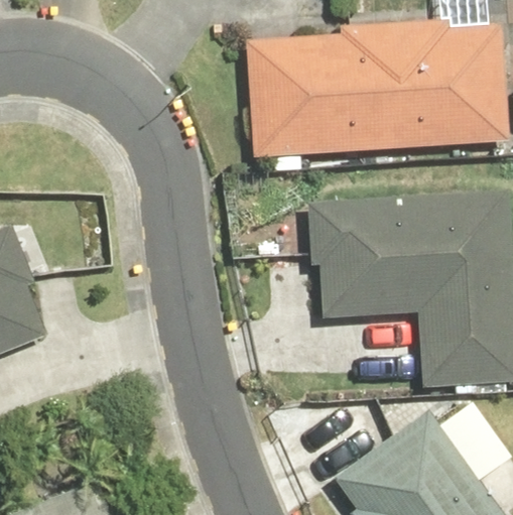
[(505,19),(245,35),(253,157),(512,140),(505,19)]
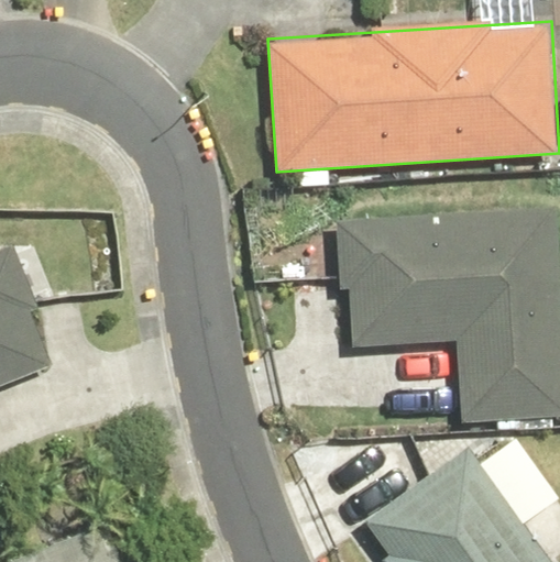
[(559,301),(556,207),(337,218),(342,349),(458,343),(461,423),(559,418),(559,301)]
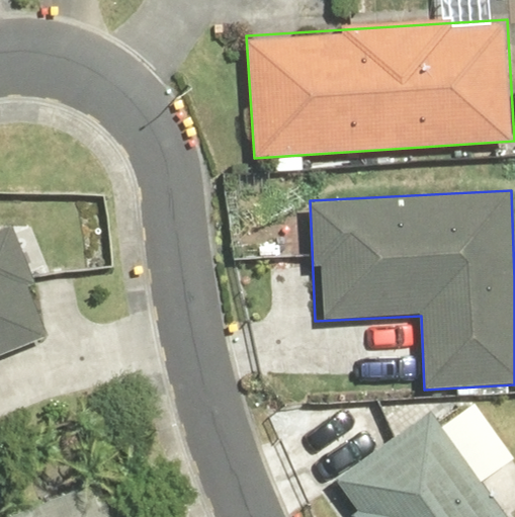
[(10,228),(0,231),(0,356),(51,337),(10,228)]
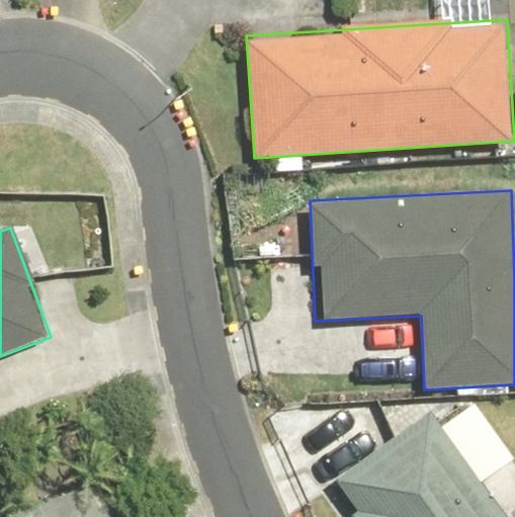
[(430,410),(333,479),(360,516),(507,516),(479,478),(510,455),(471,401),(440,423),(430,410)]
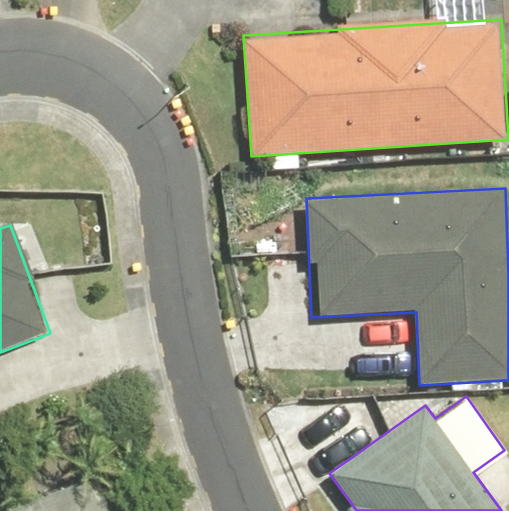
[(113,510),(98,474),(3,510),(113,510)]
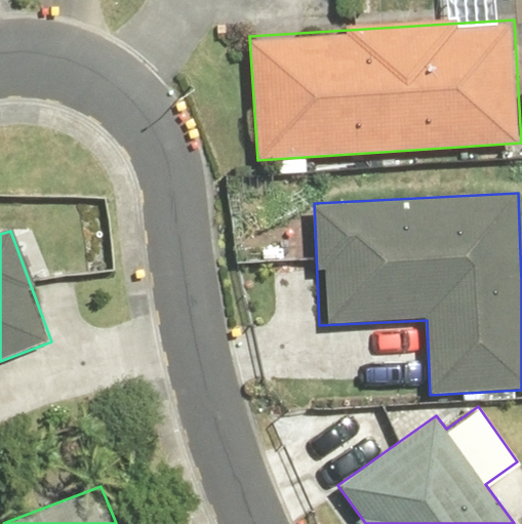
All buildings are outlined.
